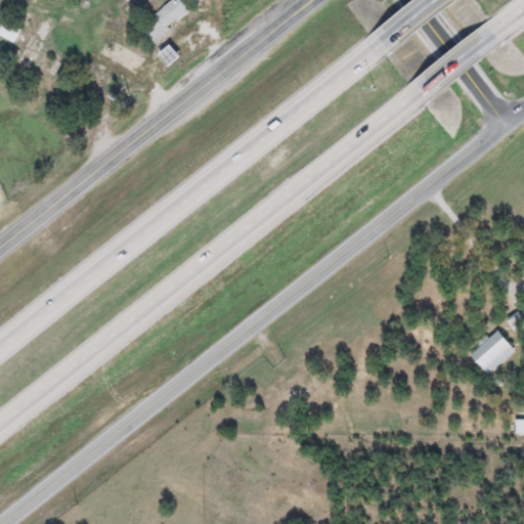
[(178,0),(189,11),(153,44),(138,29),(170,0),(178,0)]
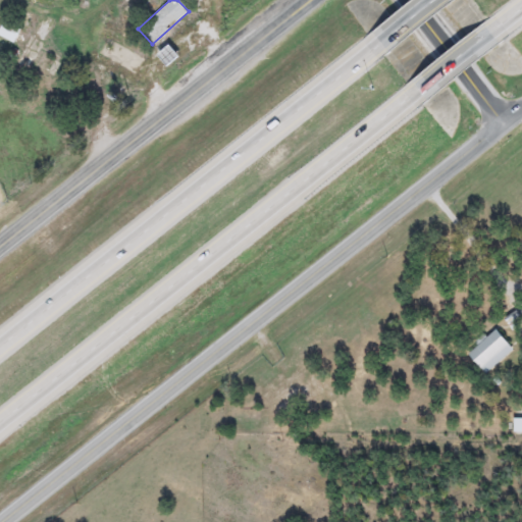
[(138,9),(132,3),(123,11),(129,17),(138,9)]
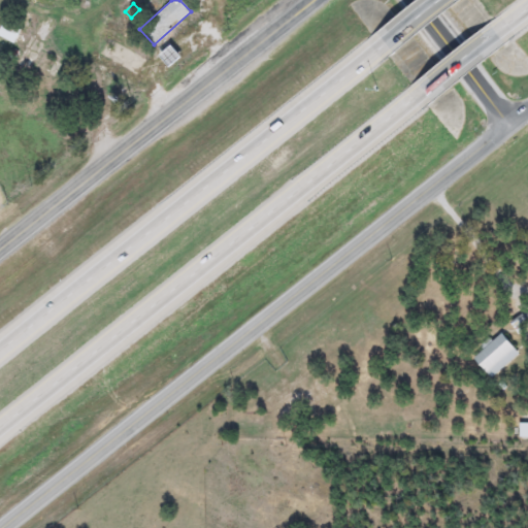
[(0,37),(0,27),(3,22),(20,30),(12,43),(0,37)]
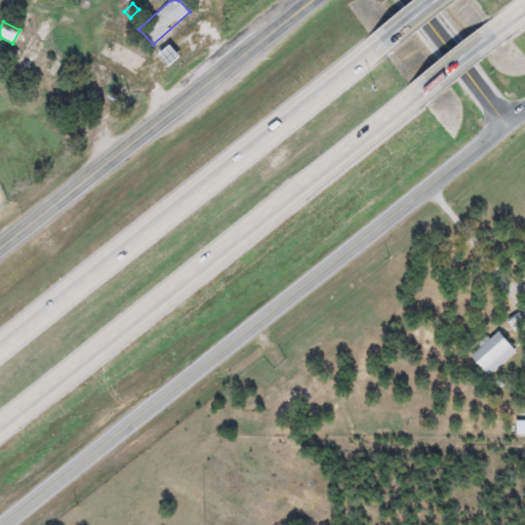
[(36,68),(51,39),(35,30),(12,71),(24,77),(31,65),(36,68)]
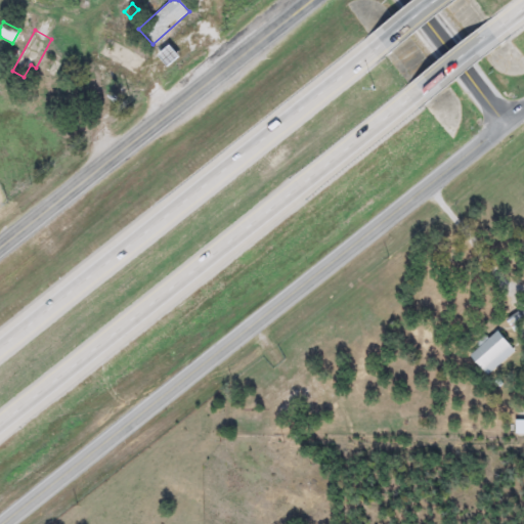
[(514,352),(485,376),(468,354),(496,331),(514,352)]
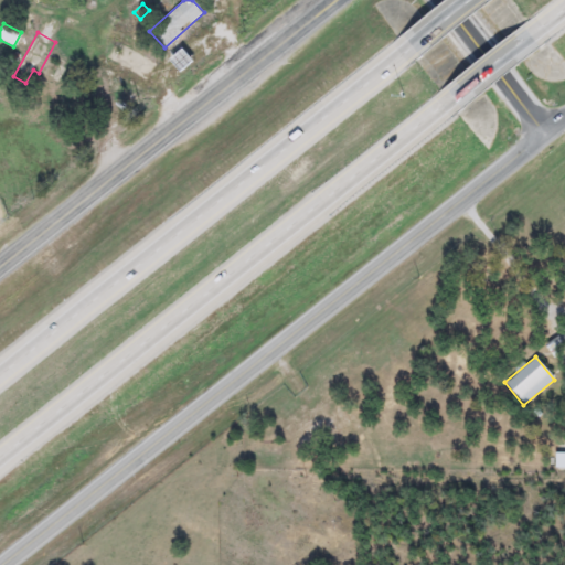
[(564,461),(551,461),(551,445),(564,445),(564,461)]
